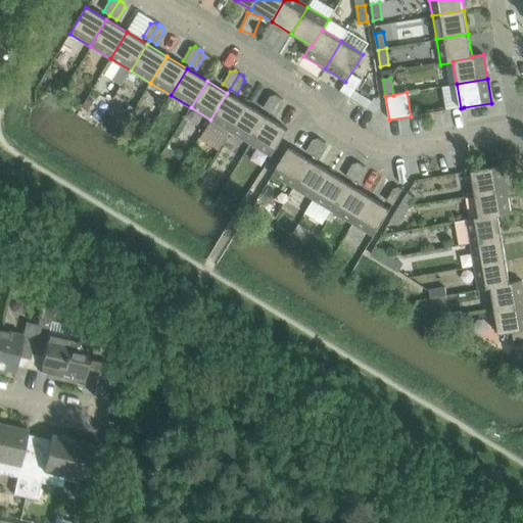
[(247,105),(227,93),(210,120),(231,132),(247,105)]
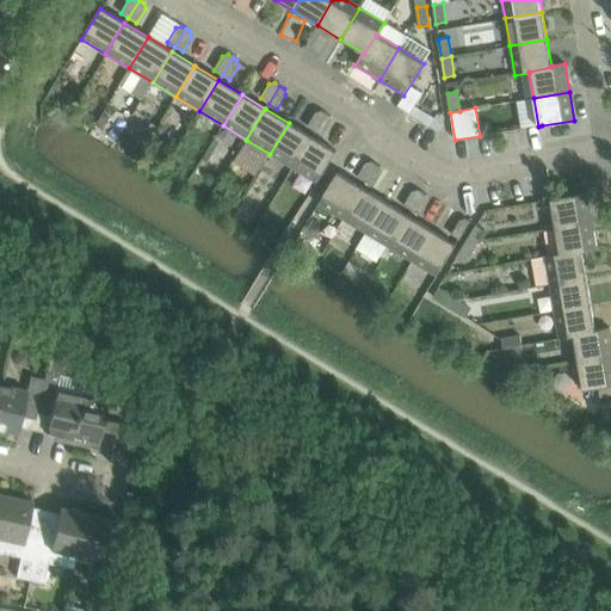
[(307,127),(315,131),(326,113),(321,111),(315,112),(307,127)]
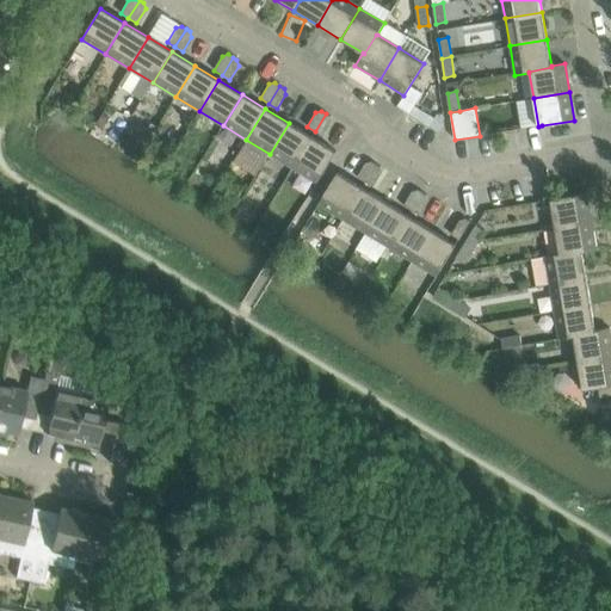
[(102,112),(94,124),(102,129),(109,116),(102,112)]
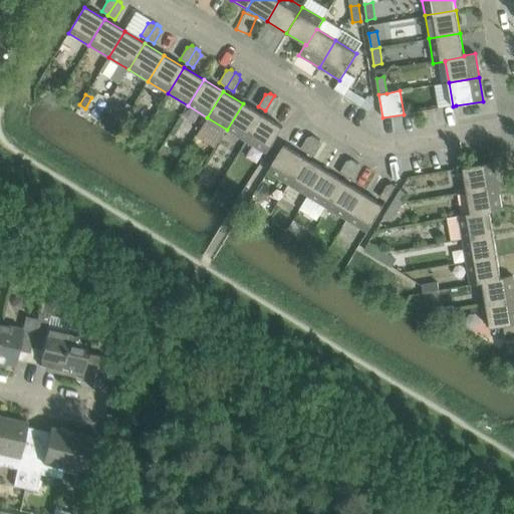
[(274,95),(265,110),(272,115),(279,103),(278,98),(274,95)]
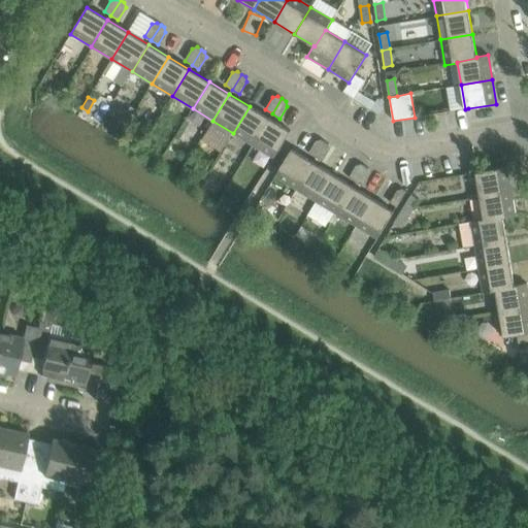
[(136,110),(130,106),(126,113),(132,117),(136,110)]
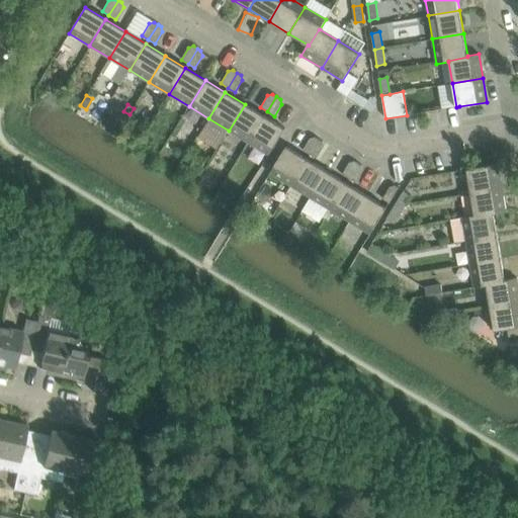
[(265,116),(245,104),(229,131),(249,143),(265,116)]
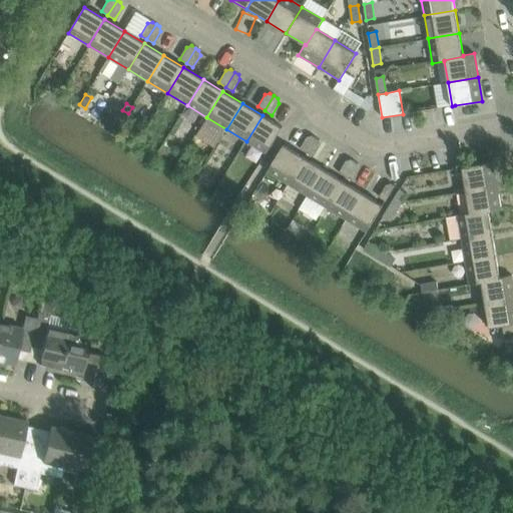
[(283,127),(263,115),(246,141),(267,154),(283,127)]
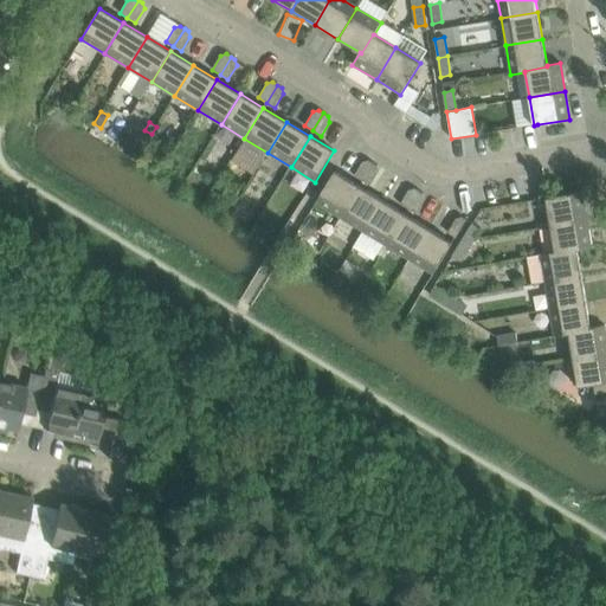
[(354,176),(362,181),(373,163),(368,161),(362,162),(354,176)]
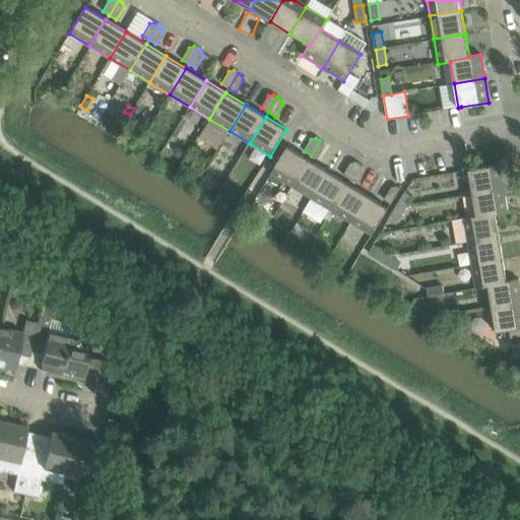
[(320,140),(311,155),(317,159),(325,147),(324,142),(320,140)]
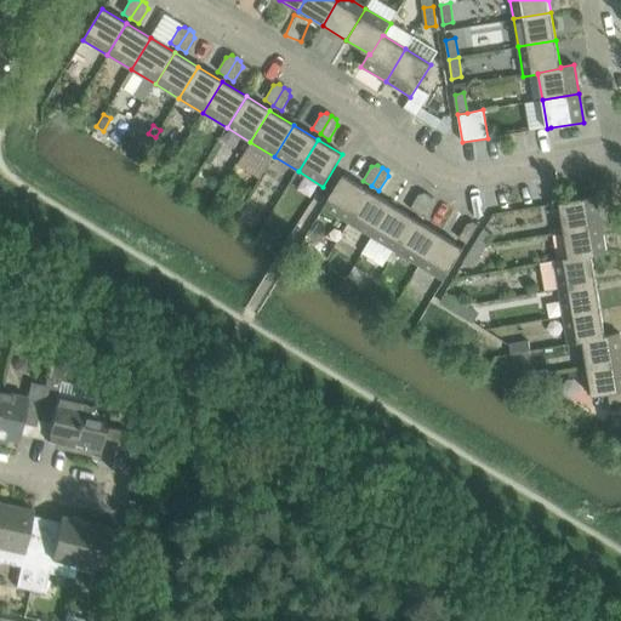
[(343,176),(324,208),(347,222),(368,191),(343,176)]
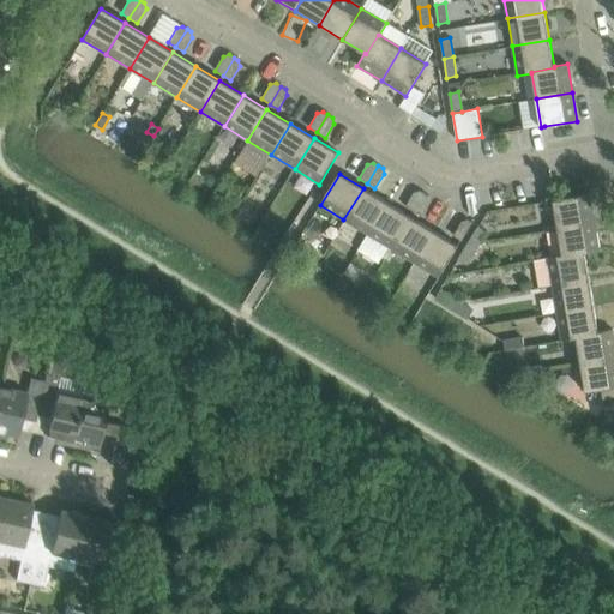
[(386,203),(363,188),(343,220),(367,234),(386,203)]
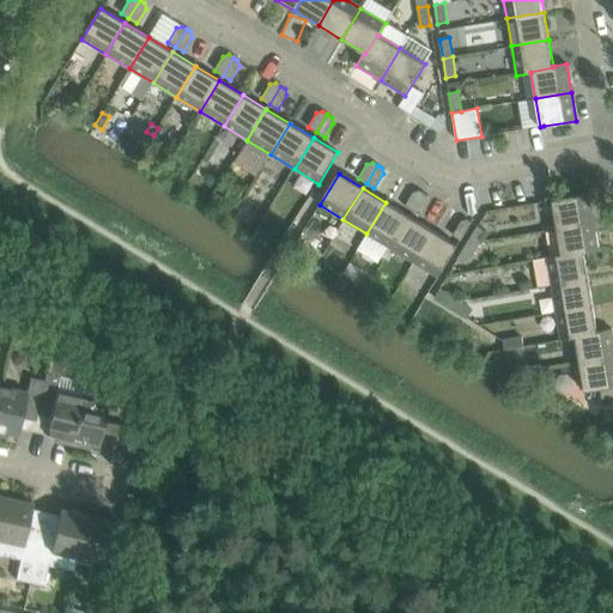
[(405,207),(413,212),(424,194),(419,190),(413,193),(405,207)]
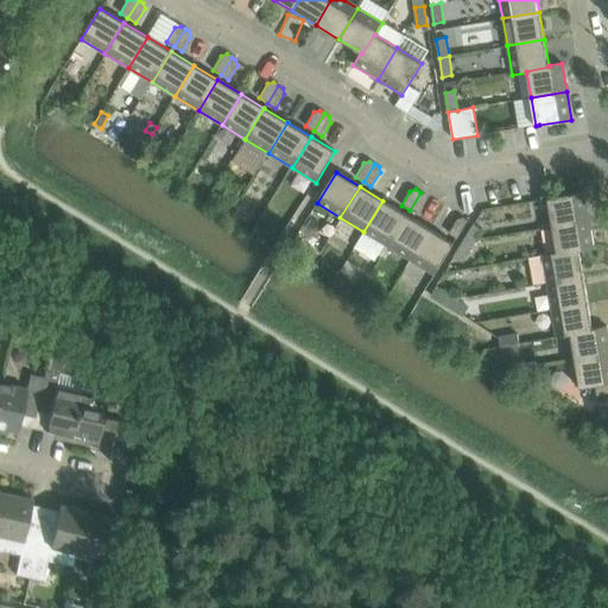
[(420,192),(410,210),(417,215),(426,201),(425,195),(420,192)]
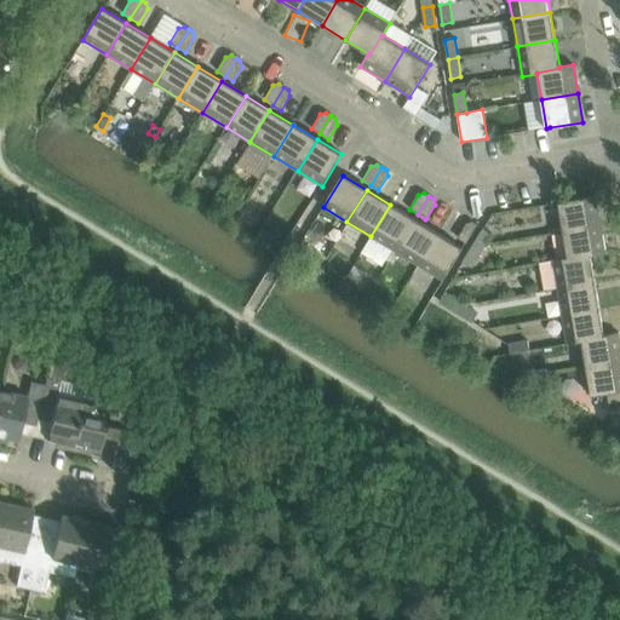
[(558,204),(563,231),(601,225),(596,196),(562,202),(558,204)]
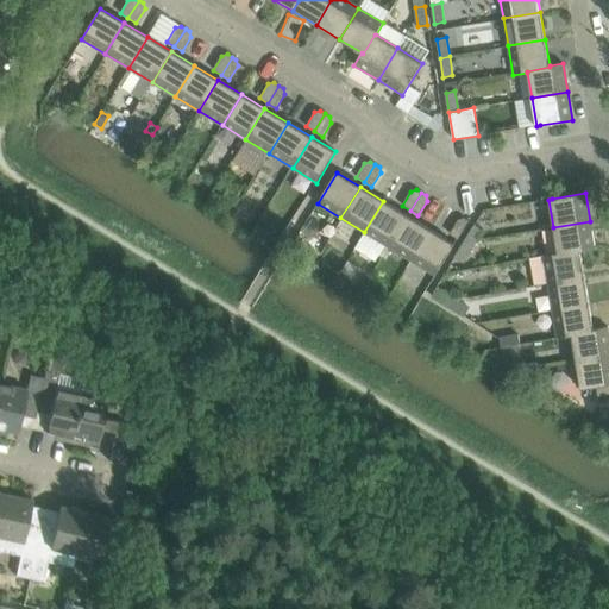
[(407,215),(383,201),(364,232),(388,246),(407,215)]
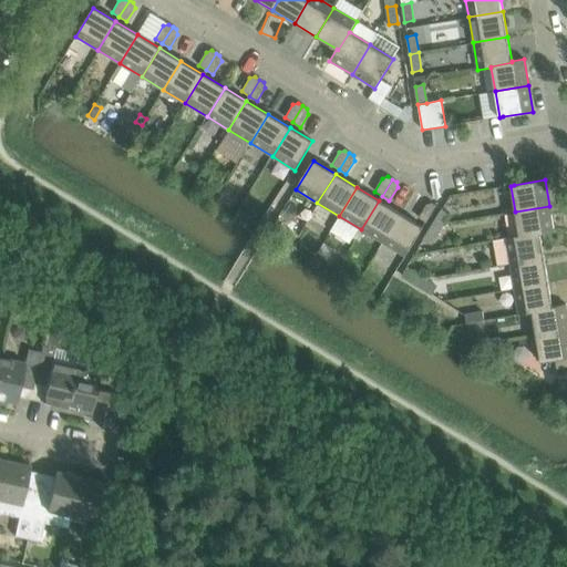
[(401,214),(379,200),(361,229),(383,244),(401,214)]
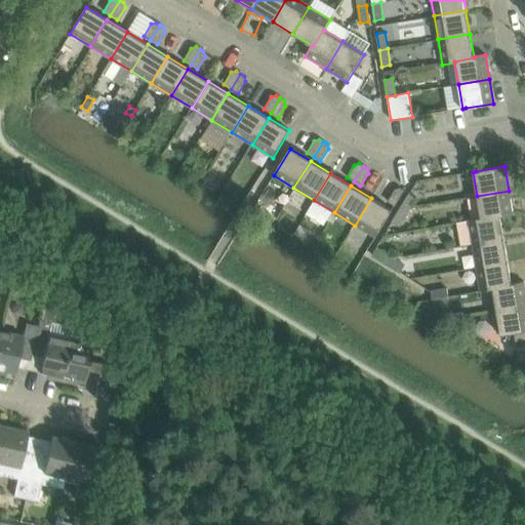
[(404,191),(400,189),(395,190),(388,202),(395,206),(404,191)]
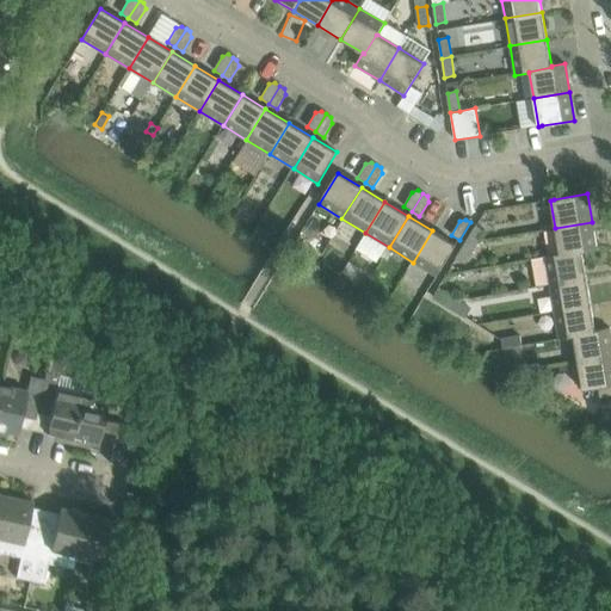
[(597,251),(592,222),(555,228),(560,254),(560,255),(582,252),(582,253),(597,251)]
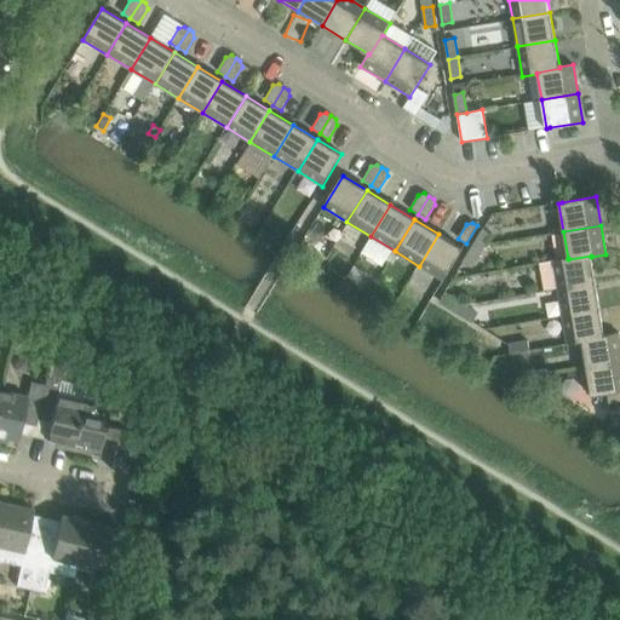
[(483,229),(474,246),(482,251),(492,234),(483,229)]
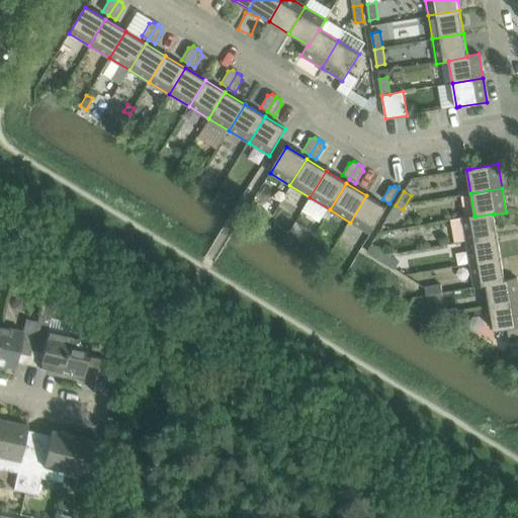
[(366,195),(350,223),(370,235),(386,207),(366,195)]
